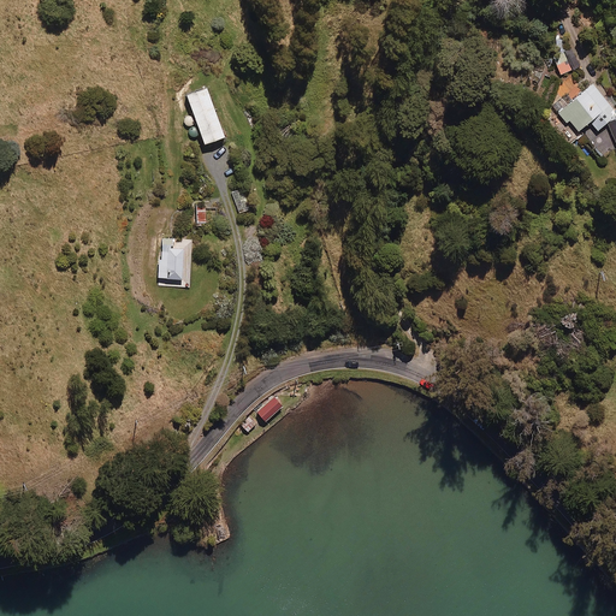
[(572,49),(566,52),(561,40),(550,45),(555,57),(545,60),(549,70),(555,67),(558,76),(579,66),(572,49)]
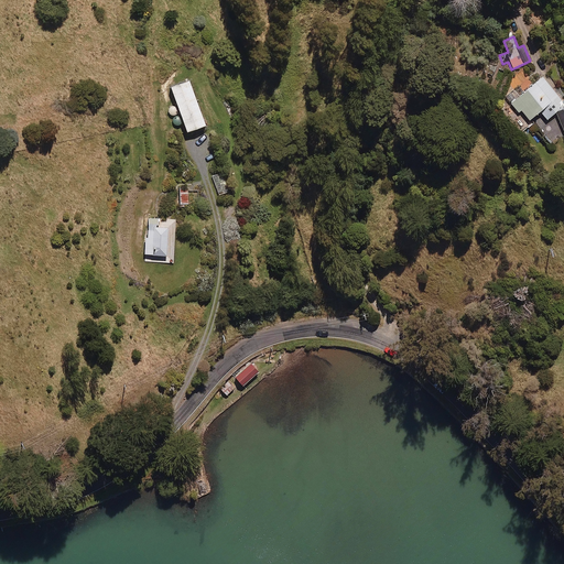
[(563,107),(563,109),(559,104),(563,98),(563,96),(562,94),(557,97),(541,78),(510,105),(517,112),(519,110),(529,121),(539,112),(546,121),(555,112),(563,132),(563,107)]
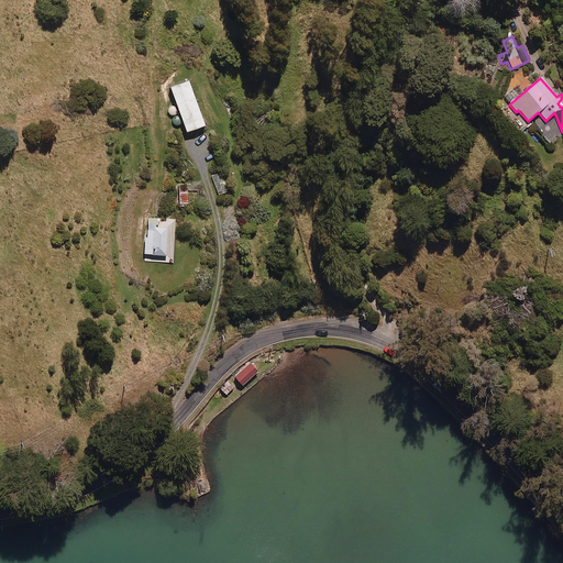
[(206,124),(189,79),(170,87),(187,131),(206,124)]
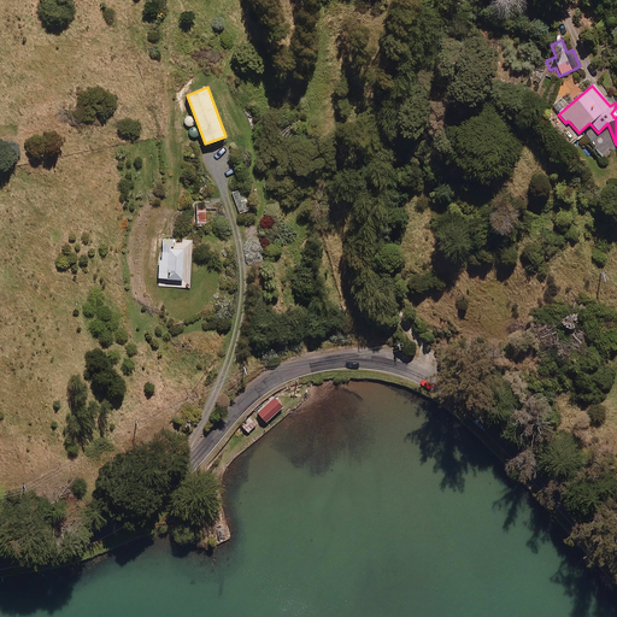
[(191,116),(186,117),(183,121),(183,123),(186,127),(189,128),(188,131),(191,136),(193,137),(197,137),(199,135),(200,131),(198,128),(194,125),(195,122),(194,117),(191,116)]
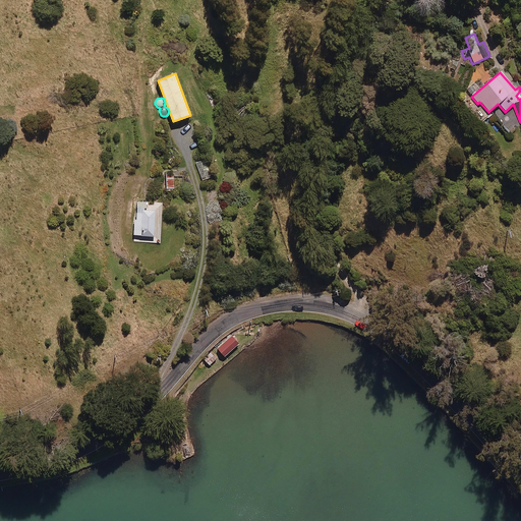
[(205,160),(195,163),(201,181),(211,178),(205,160)]
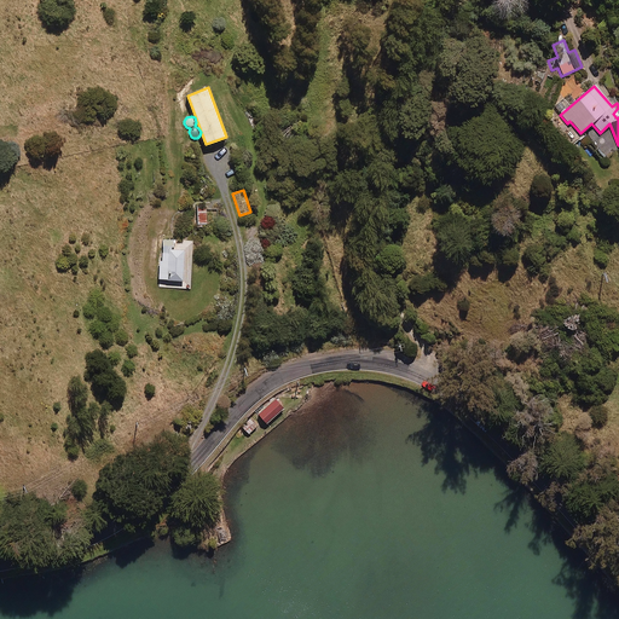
[(173,239),(163,239),(162,260),(160,260),(158,279),(184,281),(185,250),(173,250),(173,239)]
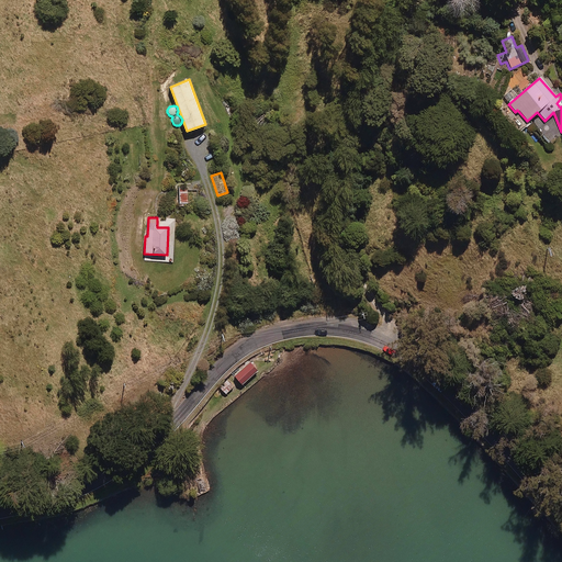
[(250,362),(235,377),(243,385),(259,371),(250,362)]
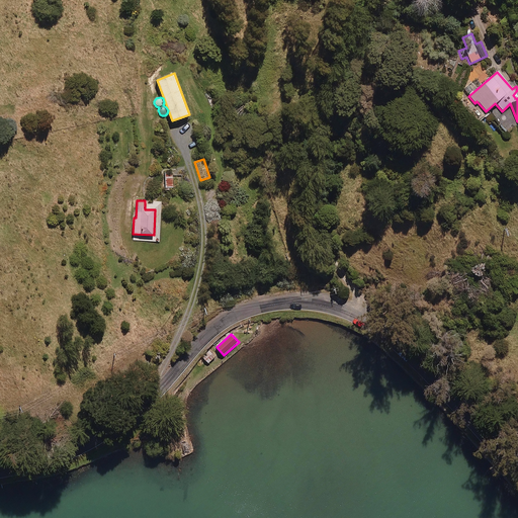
[(213,357),(208,351),(197,362),(201,365),(205,361),(207,363),(213,357)]
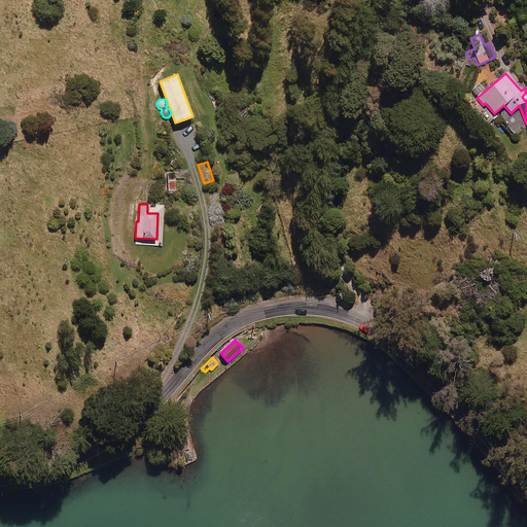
All buildings are outlined.
